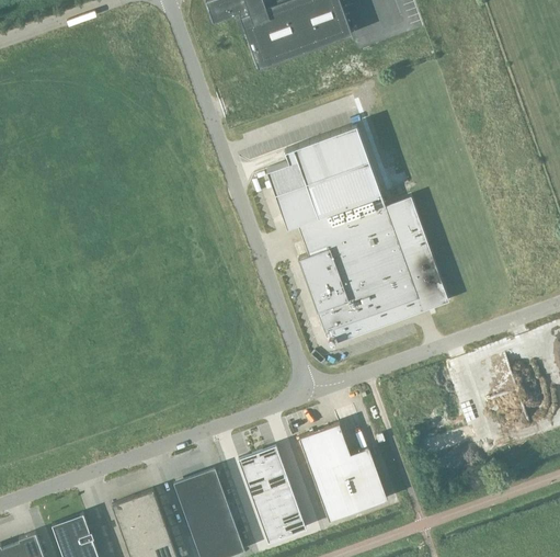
[(255,0),(216,0),(206,3),(214,24),(237,16),(237,20),(240,19),(259,70),(353,37),(356,46),(377,38),(363,0),(290,0),(260,11),(255,0)]
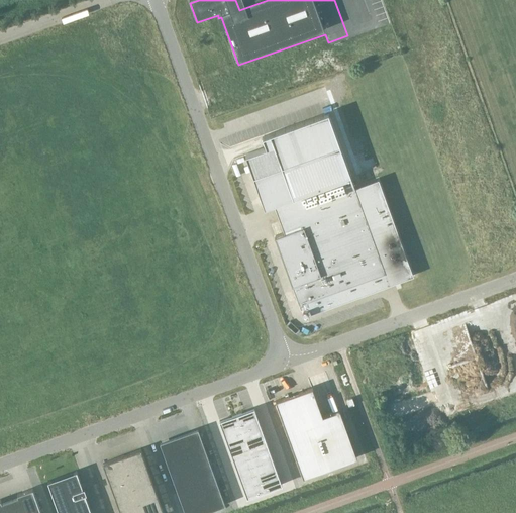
[(267,151),(246,159),(266,212),(280,207),(290,234),(275,239),(301,311),(306,310),(310,312),(312,316),(333,309),(333,308),(413,279),(379,184),(356,192),(329,117),(263,140),(267,151)]
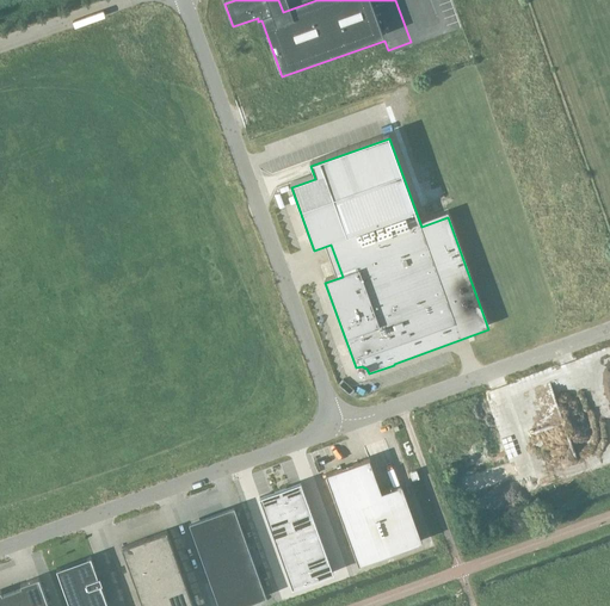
[(370,462),(327,477),(359,569),(423,545),(402,489),(382,496),(370,462)]
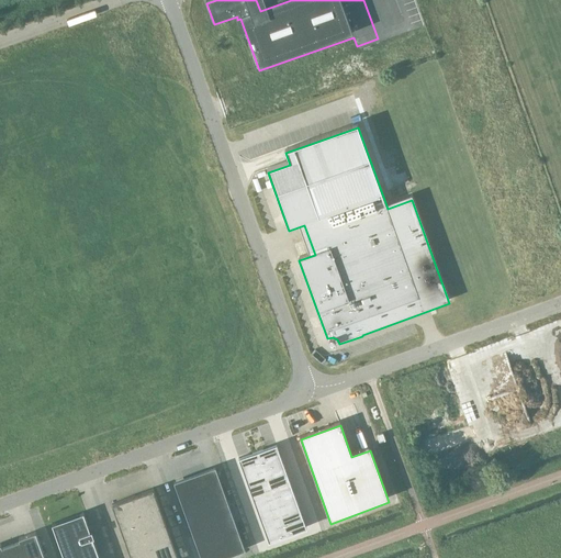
[(277,448),(239,461),(269,545),(307,532),(277,448)]
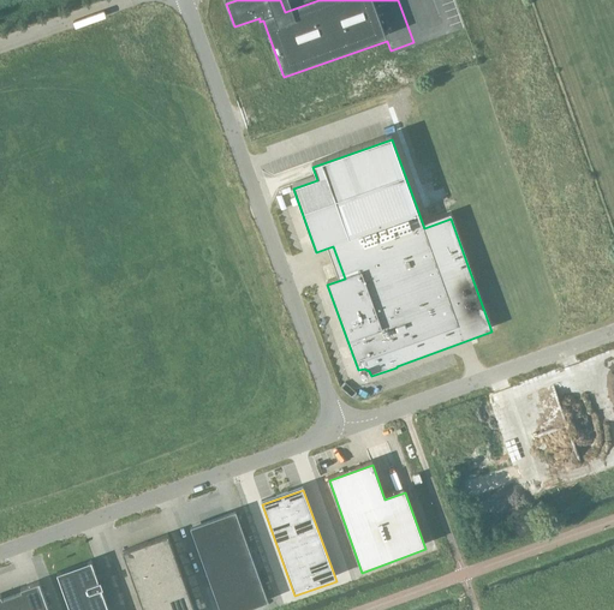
[(238,519),(197,533),(225,609),(257,609),(269,605),(243,533),(238,519)]
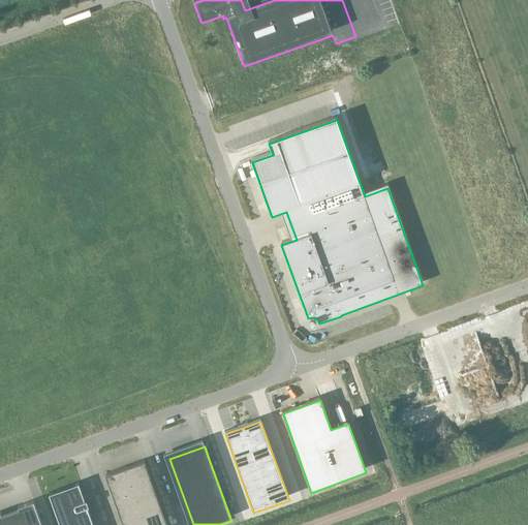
[(166,524),(145,463),(105,477),(123,524),(166,524)]
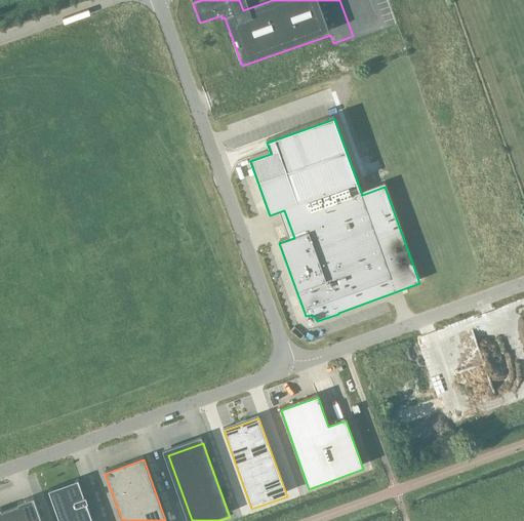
[(53,492),(49,492),(59,520),(92,520),(87,506),(88,506),(86,499),(85,499),(79,482),(75,485),(53,492)]
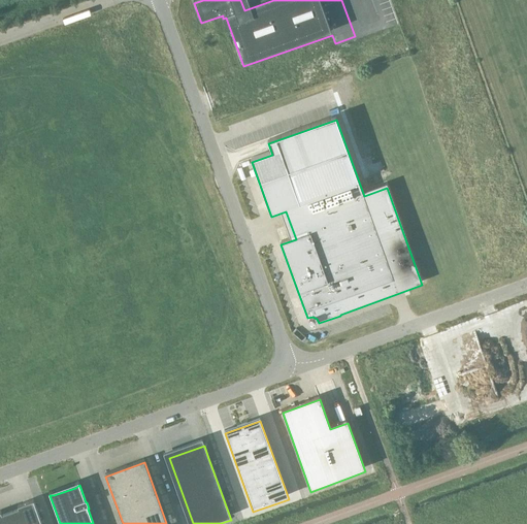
[(2,515),(0,515),(0,523),(42,523),(34,502),(19,509),(19,511),(2,517),(2,515)]
